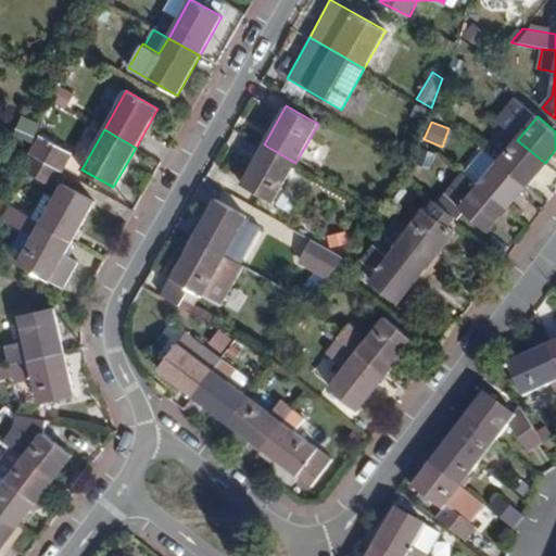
[(41,136),(30,154),(34,155),(62,172),(72,154),(41,136)]
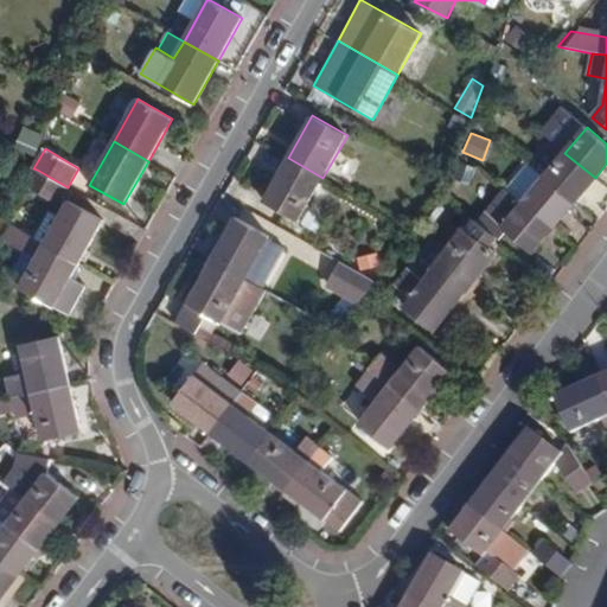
[(564,153),(544,178),(575,203),(595,178),(564,153)]
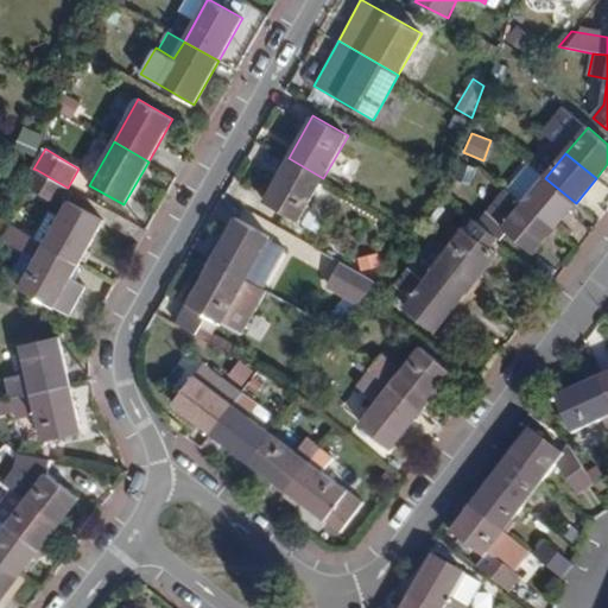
[(289,158),(264,202),(298,222),(323,178),(289,158)]
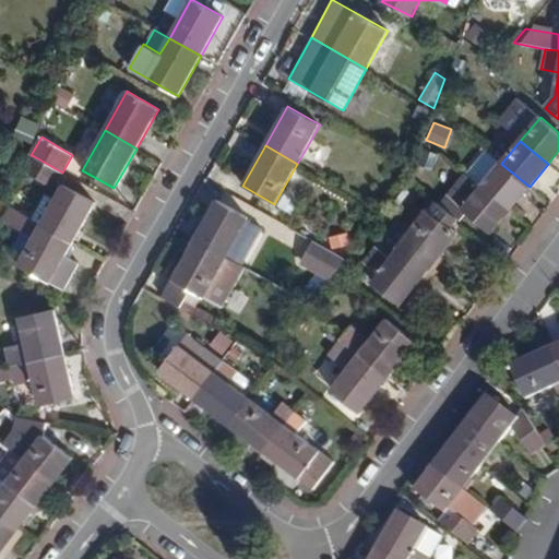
[(34,156),(25,171),(54,188),(62,173),(34,156)]
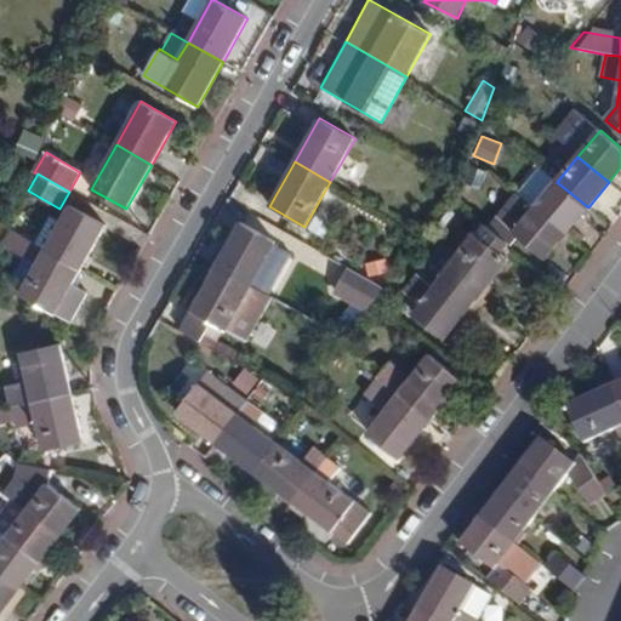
[(557,182),(535,208),(567,233),(588,208),(557,182)]
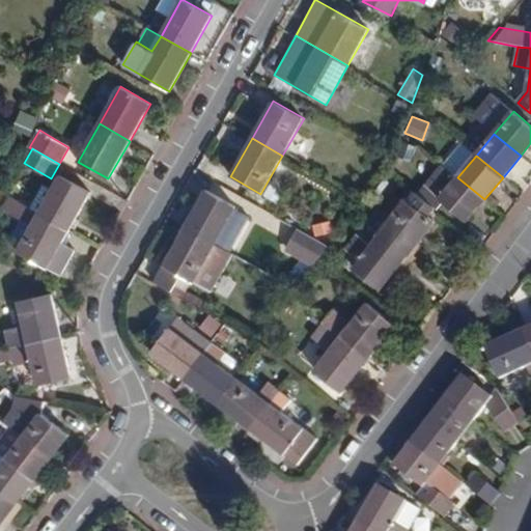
[(442,164),(416,194),(435,210),(437,211),(444,202),(466,221),(484,199),(457,177),(442,164)]
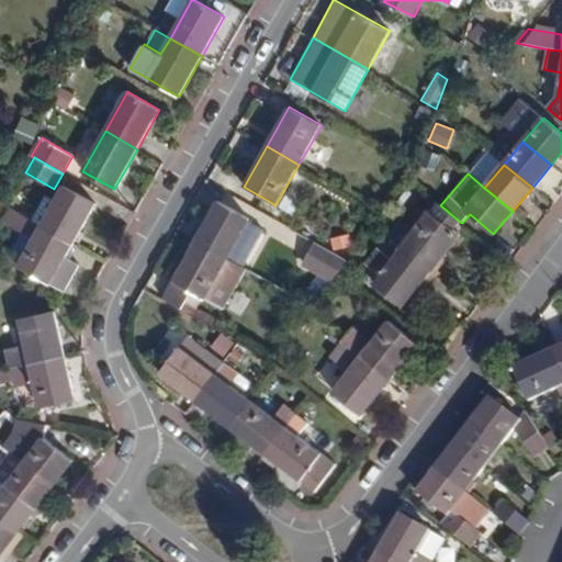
[(64,187),(42,226),(74,244),(96,204),(64,187)]
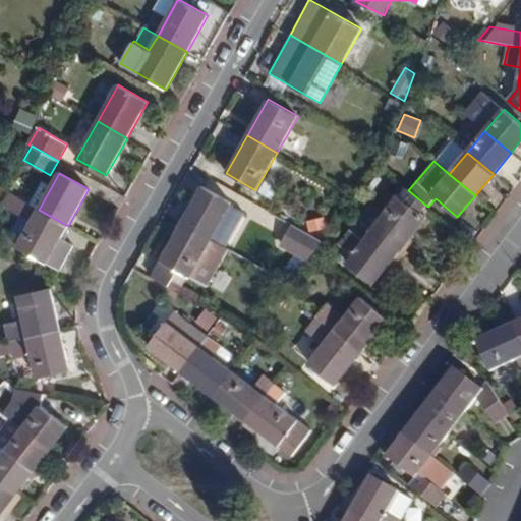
[(203,185),(181,224),(211,240),(232,203),(203,185)]
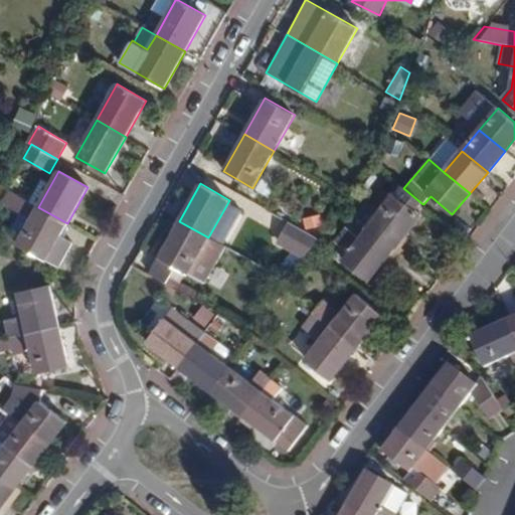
[(369,206),(358,219),(394,248),(420,215),(415,211),(421,203),(403,188),(401,187),(395,195),(394,194),(379,214),(369,206)]
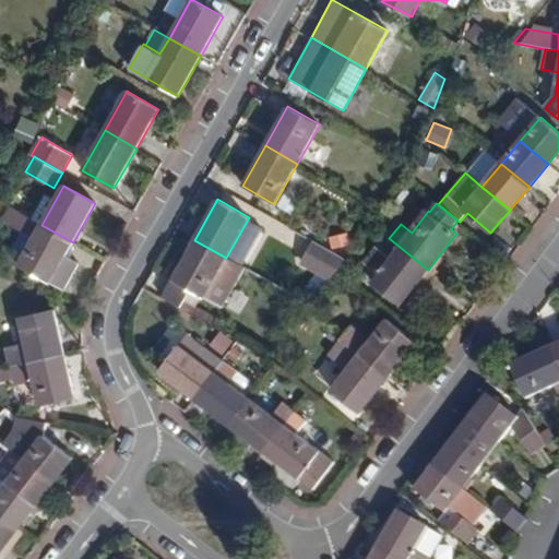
[(35,237),(20,264),(51,282),(64,289),(79,264),(66,257),(73,242),(42,225),(10,207),(3,219),(35,237)]
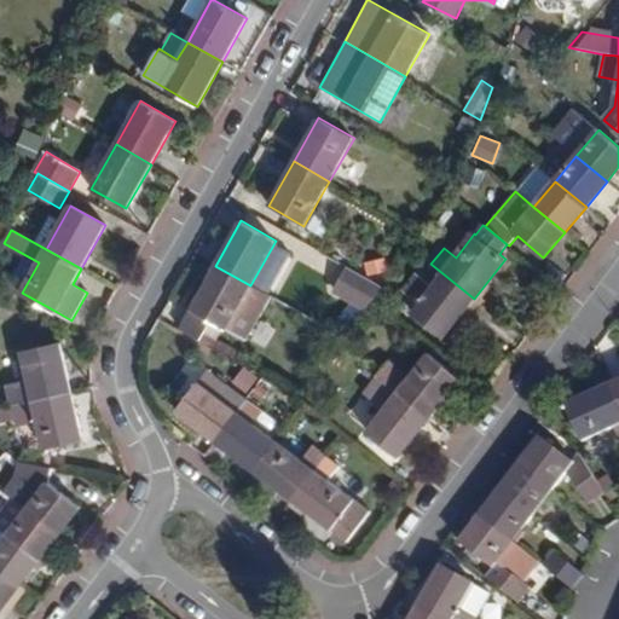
[(420,304),(411,313),(444,339),(474,299),(431,264),(421,276),(433,285),(420,304)]
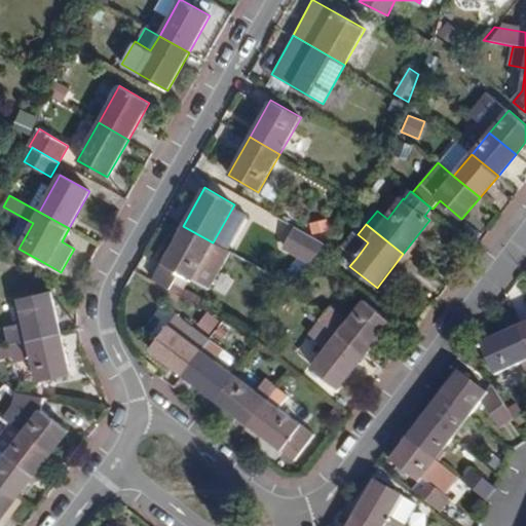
[(231,253),(213,242),(183,226),(162,263),(211,290),(231,253)]
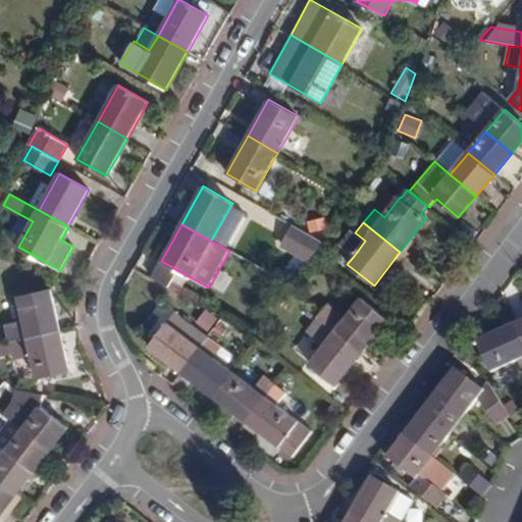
[(326,245),(293,226),(281,247),(315,266),(326,245)]
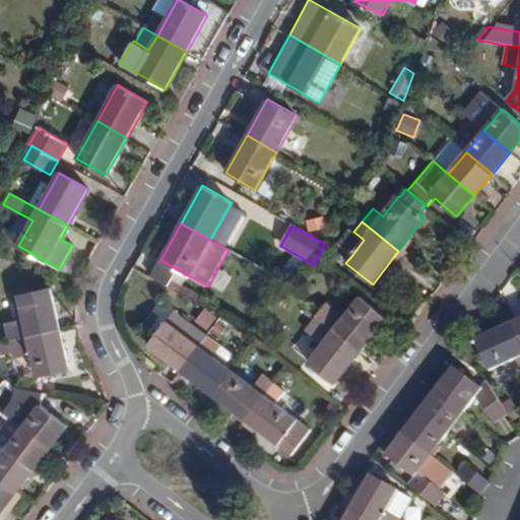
[(337,243),(352,255),(364,240),(353,232),(349,229),(337,243)]
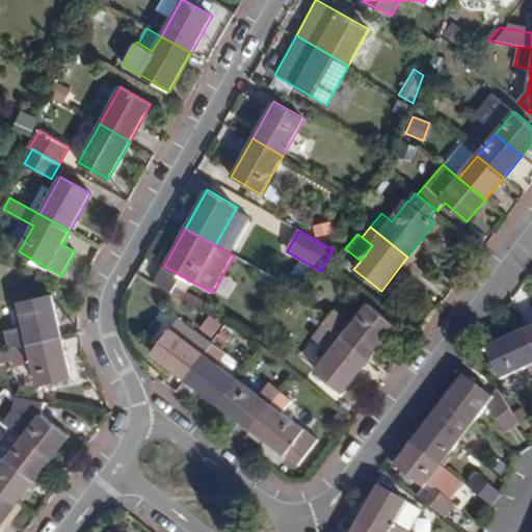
[(4,330),(8,348),(62,336),(53,294),(19,301),(25,326),(4,330)]
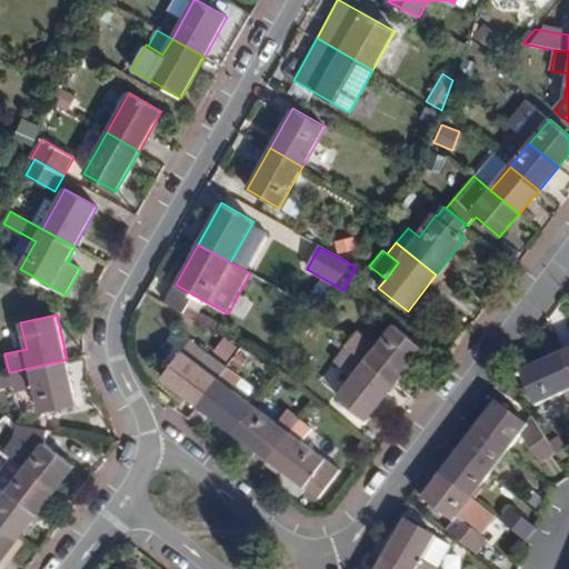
[(359,331),(347,346),(395,383),(423,348),(395,325),(377,346),(359,331)]
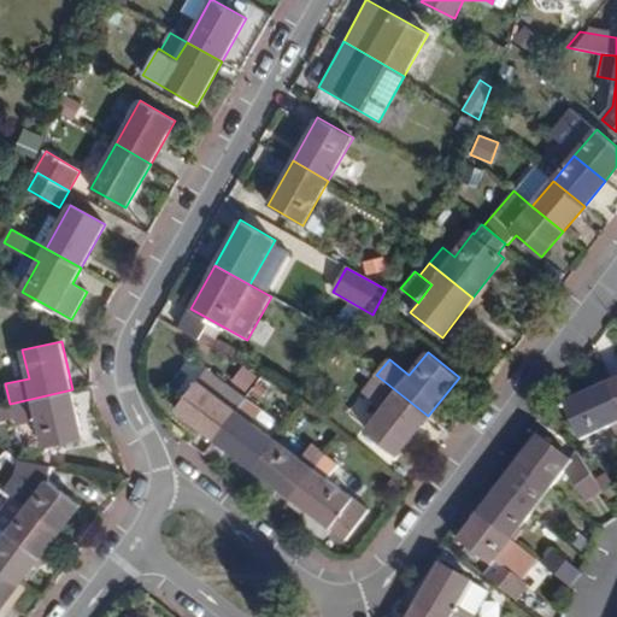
[(244,368),(231,382),(247,391),(258,378),(244,368)]
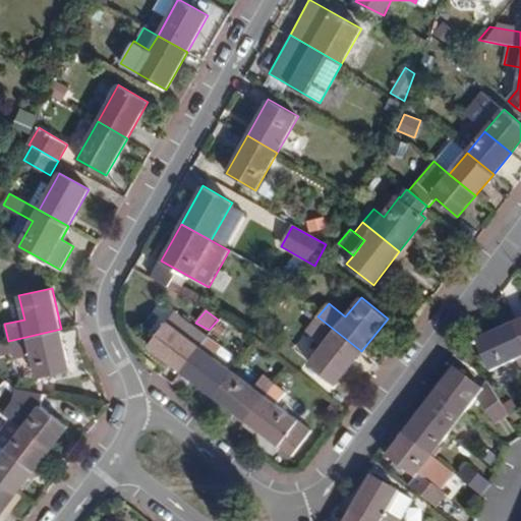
[(174,311),(166,322),(187,338),(195,327),(174,311)]
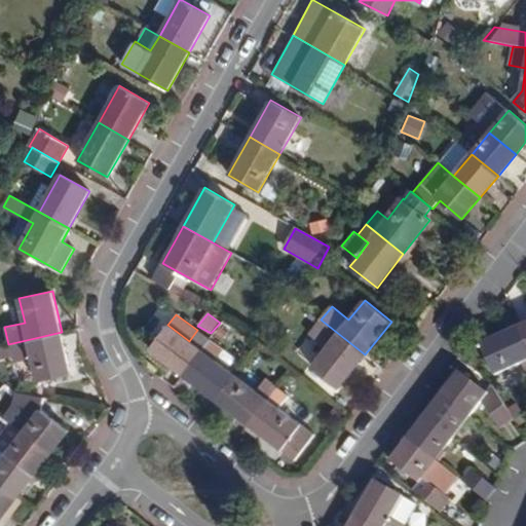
[(326,348),(311,367),(338,388),(365,354),(321,320),(309,334),(326,348)]
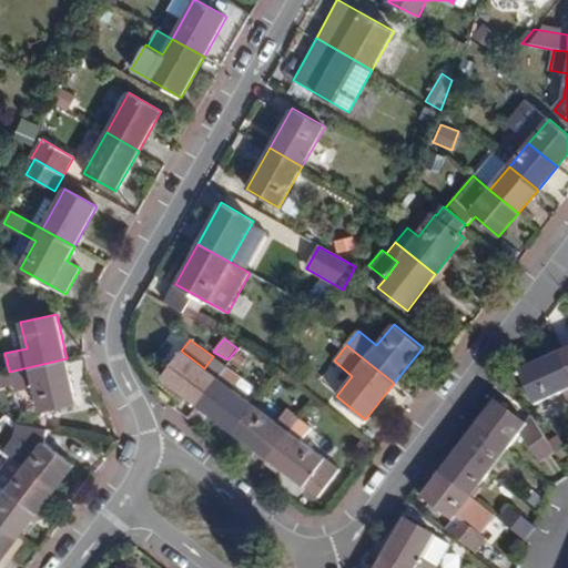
[(181,351),(161,377),(198,405),(226,365),(213,356),(204,368),(181,351)]
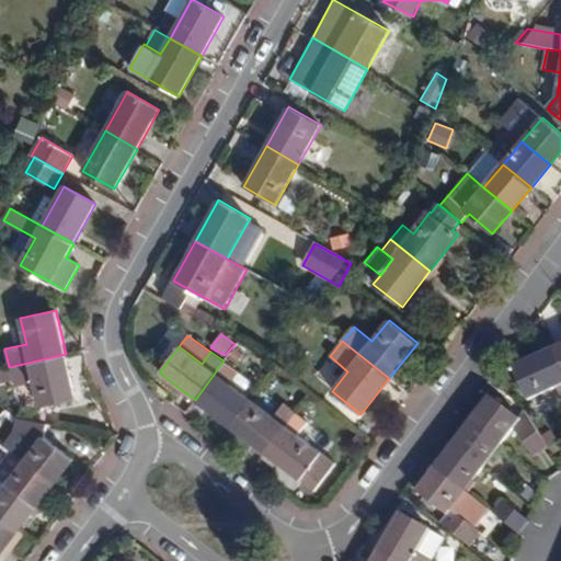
[(513,367),(528,400),(557,387),(560,397),(560,362),(554,347),(513,367)]
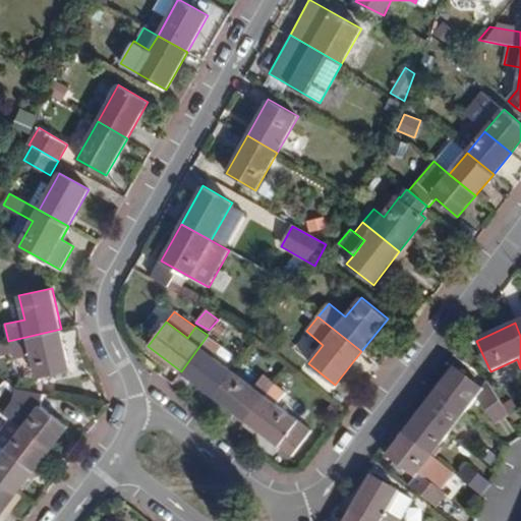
[(8,341),(13,359),(33,355),(38,379),(71,370),(61,329),(8,341)]
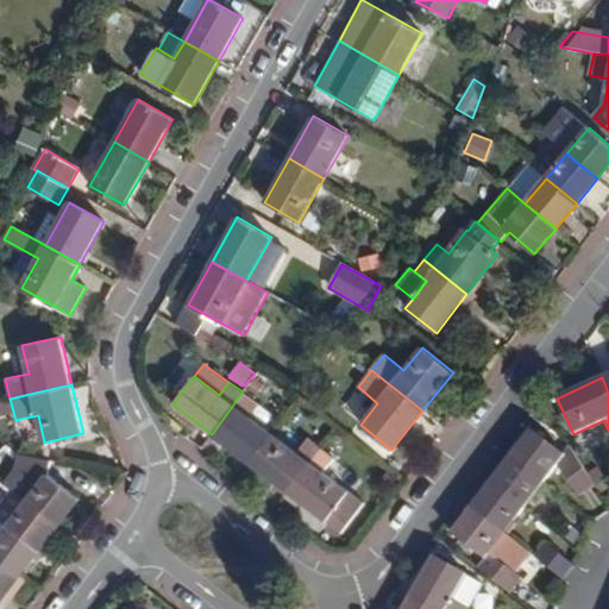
[(243,391),(212,434),(250,463),(271,434),(249,416),(258,403),(243,391)]
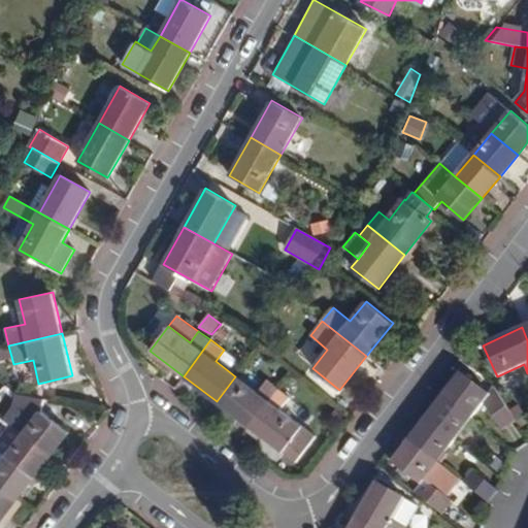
[(461,373),(442,397),(472,419),(484,403),(502,431),(518,422),(495,387),(489,394),(461,373)]
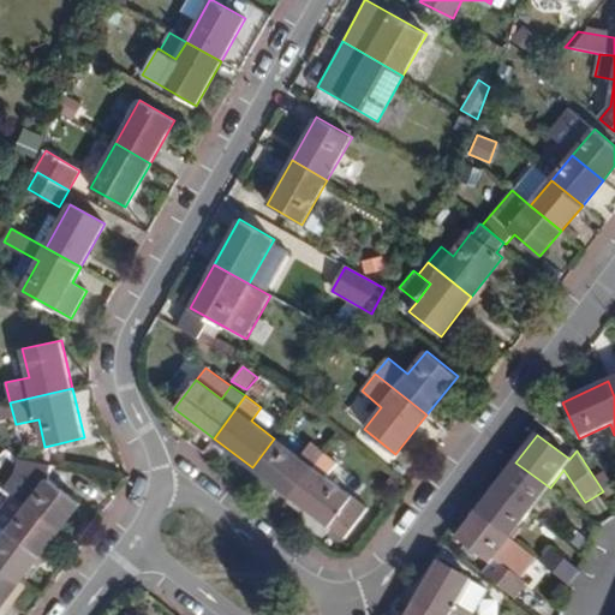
[(274,439),(252,467),(291,497),(324,454),(310,442),(299,458),(274,439)]
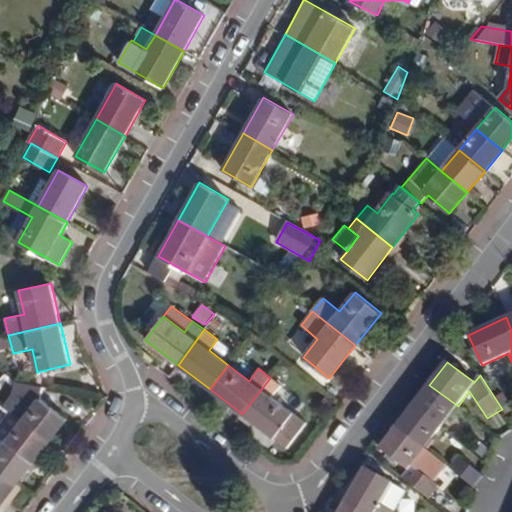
[(270,378),(242,414),(288,447),(306,423),(272,398),(281,386),(270,378)]
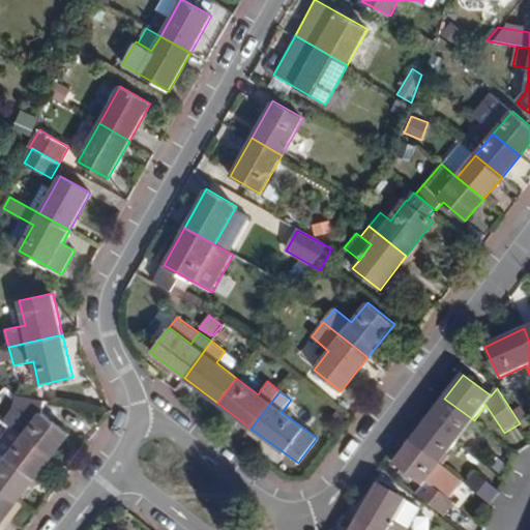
[(10,425),(23,435),(52,457),(69,434),(42,413),(46,401),(18,395),(16,408),(5,421),(10,425)]
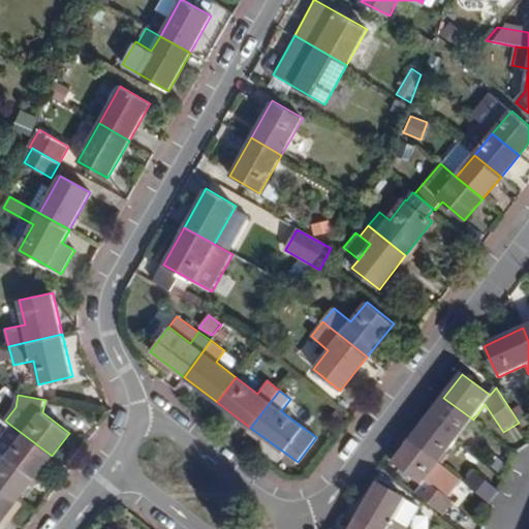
[(443,398),(428,418),(457,441),(473,419),(443,398)]
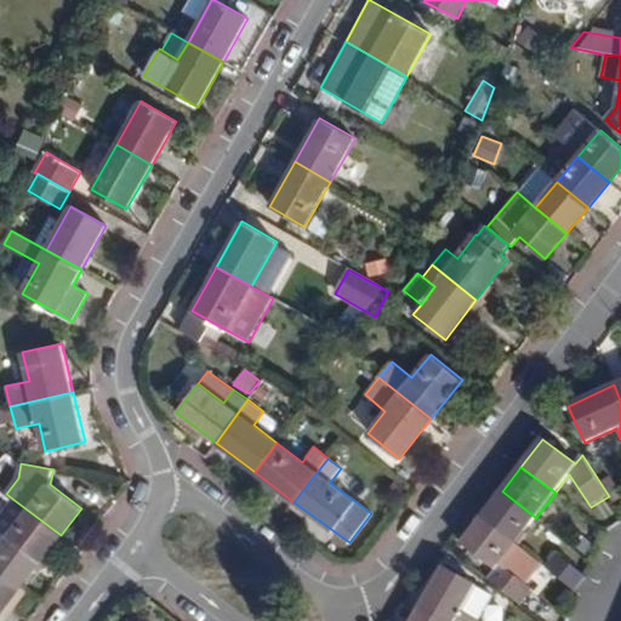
[(502,491),(482,518),(516,545),(536,518),(502,491)]
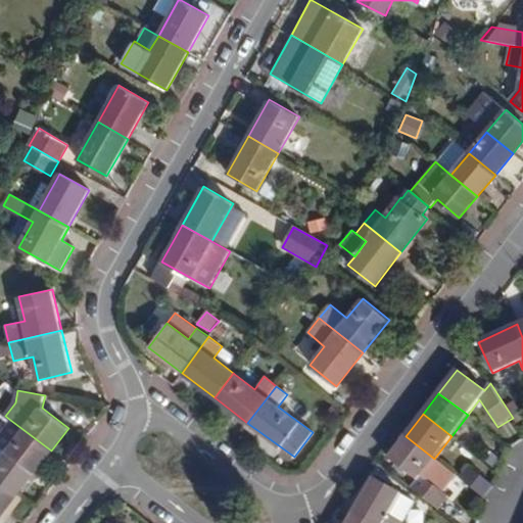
[(10,420),(0,433),(0,446),(5,452),(22,429),(10,420)]
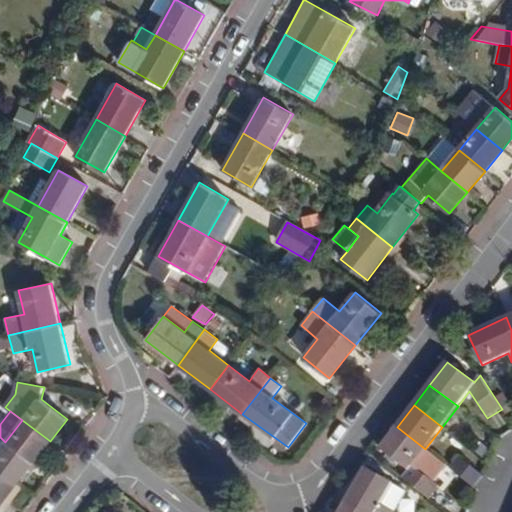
[(22,420),(5,442),(34,463),(50,441),(22,420)]
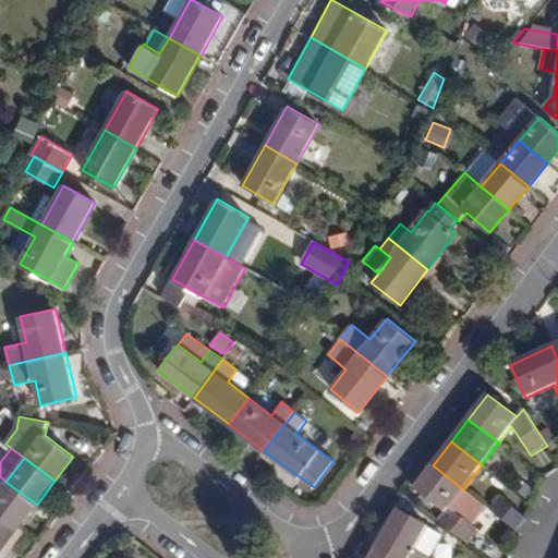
[(433,465),(415,489),(445,511),(438,521),(466,544),(478,530),(449,508),(463,489),(433,465)]
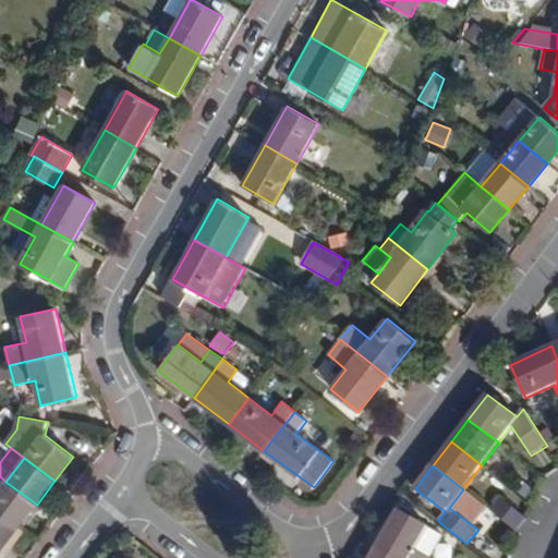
[(5,482),(0,488),(0,514),(19,529),(37,505),(5,482)]
